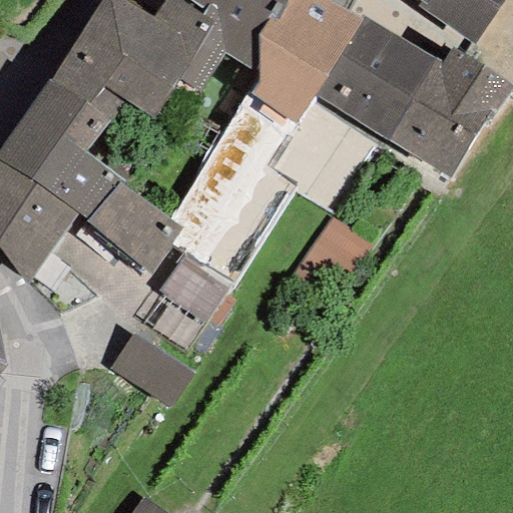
[(184,3),(178,0),(163,0),(153,17),(122,0),(101,0),(48,80),(109,119),(120,100),(153,118),(178,81),(199,90),(222,53),(219,26),(184,3)]
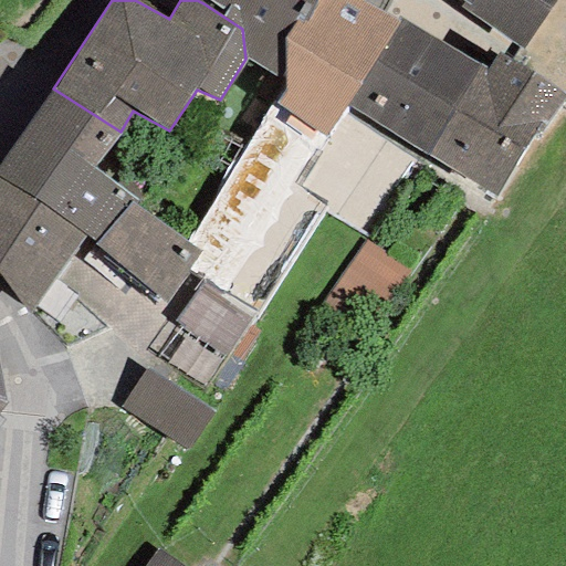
[(314,0),(205,0),(203,3),(242,29),(245,59),(283,83),(281,41),(314,0)]
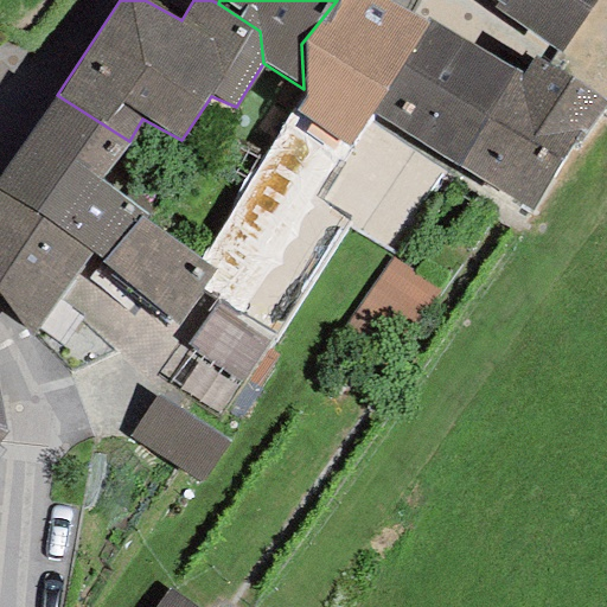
[(427,19),(389,0),(337,0),(301,44),(304,89),(304,97),(292,112),(350,145),(369,112),(427,19)]
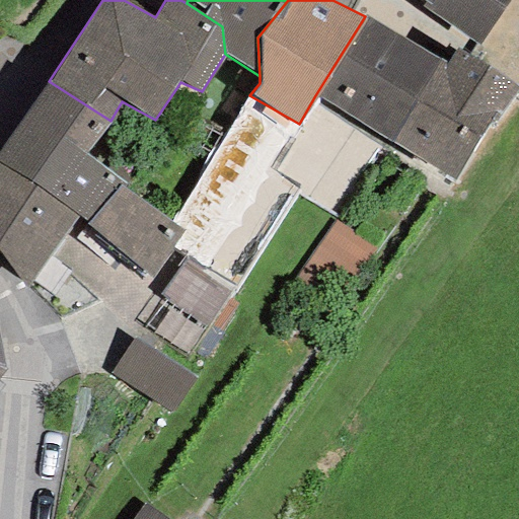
[(423,0),(425,1),(420,8),(478,46),(510,0),(423,0)]
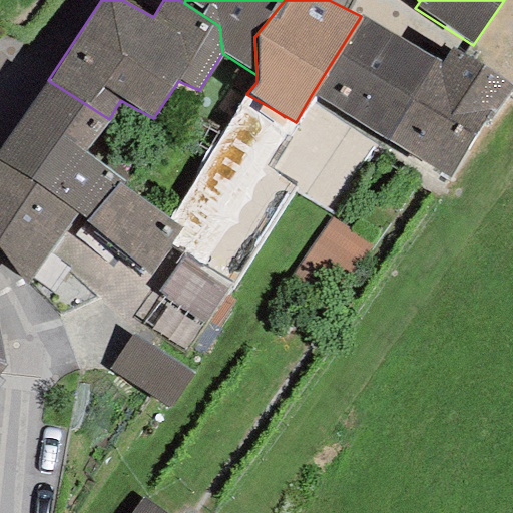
[(443,61),(361,16),(312,94),(384,143),(434,65),(438,68),(443,61)]
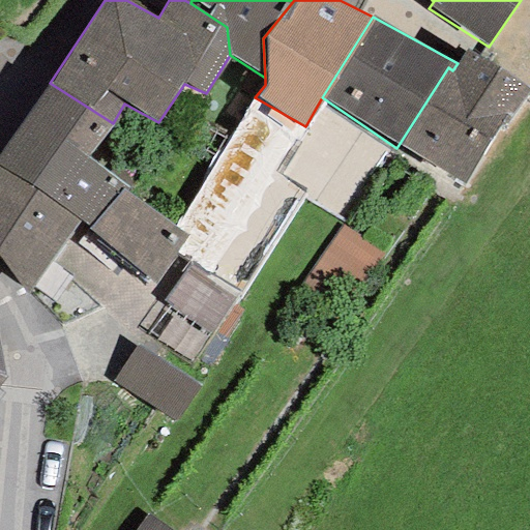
[(529,91),(466,51),(458,63),(452,70),(448,67),(396,148),(460,187),(499,126),(505,130),(529,91)]
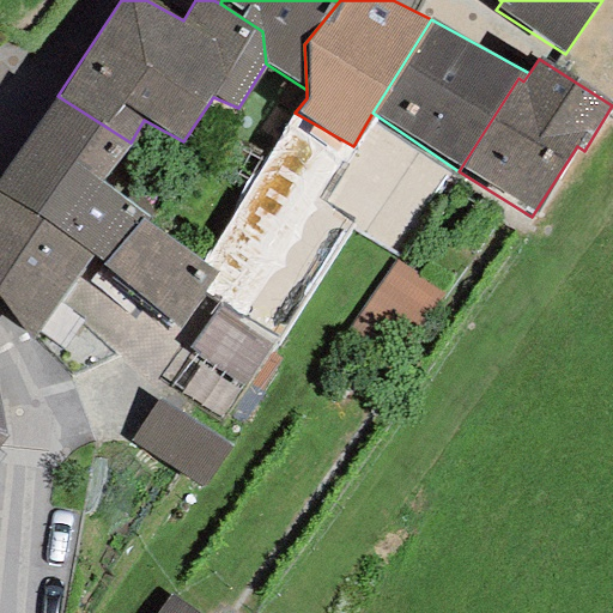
[(131,143),(58,96),(0,177),(0,196),(90,254),(102,265),(140,216),(101,183),(131,143)]
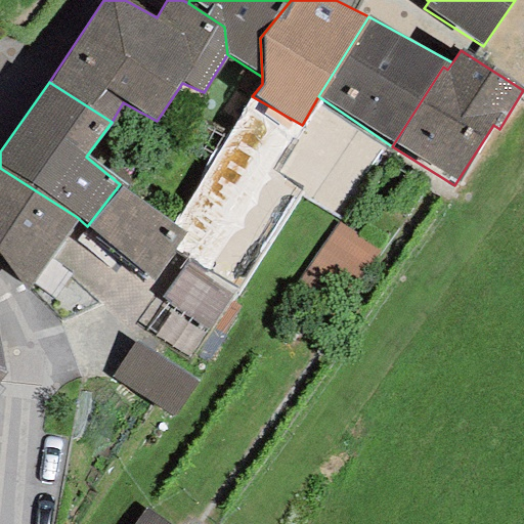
[(302,125),(252,96),(172,225),(186,236),(174,253),(186,262),(206,277),(302,125)]
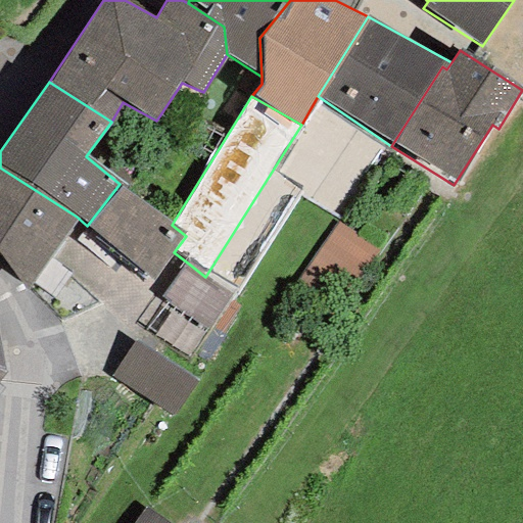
[(77,217),(0,168),(0,257),(22,291),(77,217)]
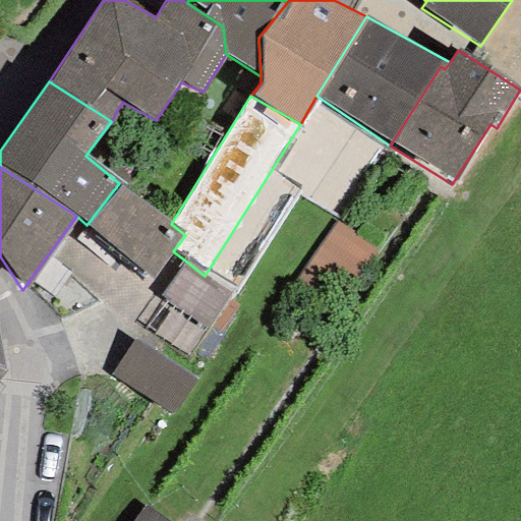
[(119,183),(87,225),(153,277),(173,251),(185,235),(171,224),(119,183)]
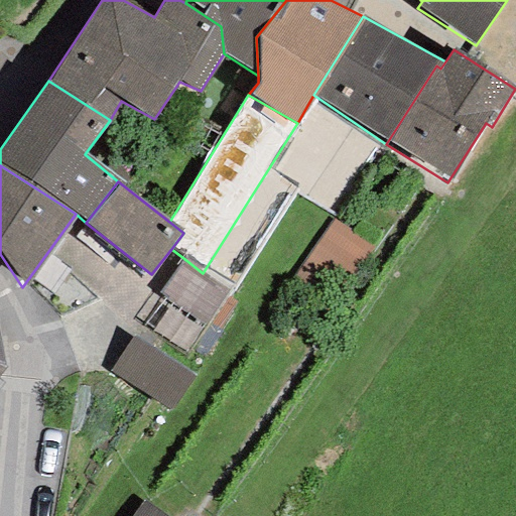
[(205,325),(227,291),(203,273),(183,258),(157,292),(205,325)]
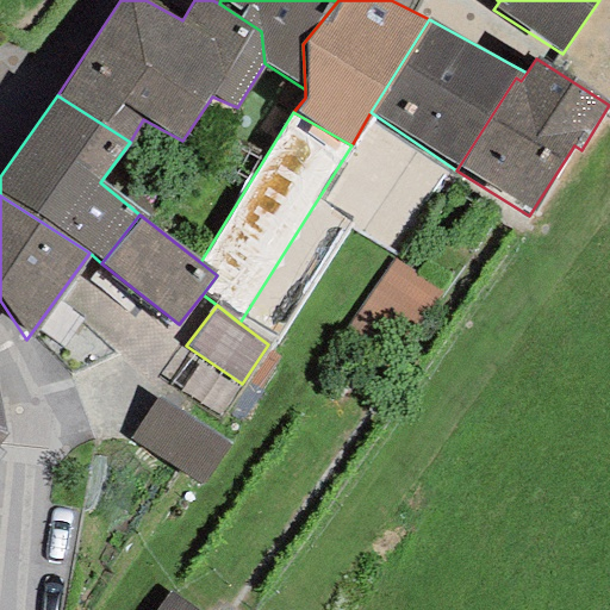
[(226,447),(156,398),(129,437),(199,485),(226,447)]
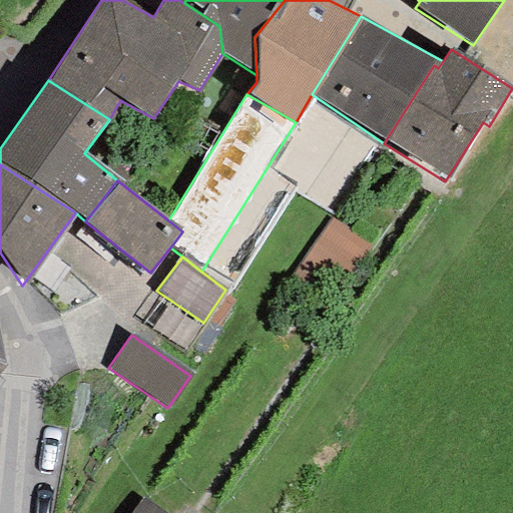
[(159,512),(139,499),(129,512),(159,512)]
